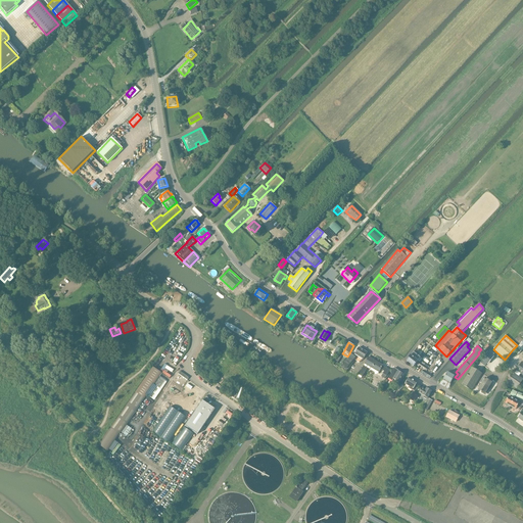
[(359,347),(354,354),(358,357),(354,360),(360,363),(363,360),(367,352),(359,347)]
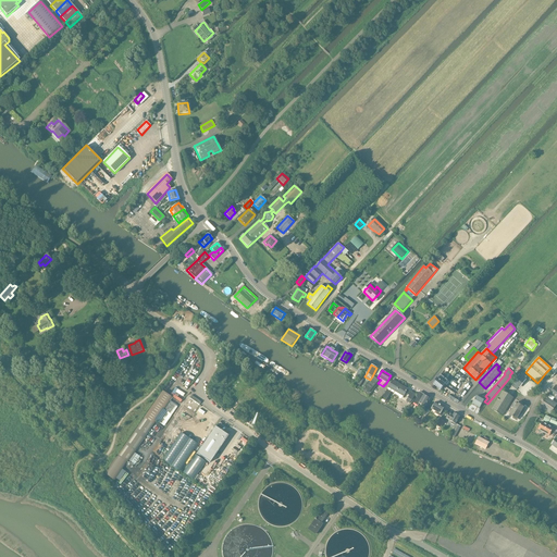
[(445,384),(447,381),(440,375),(437,379),(433,384),(441,390),(445,384)]
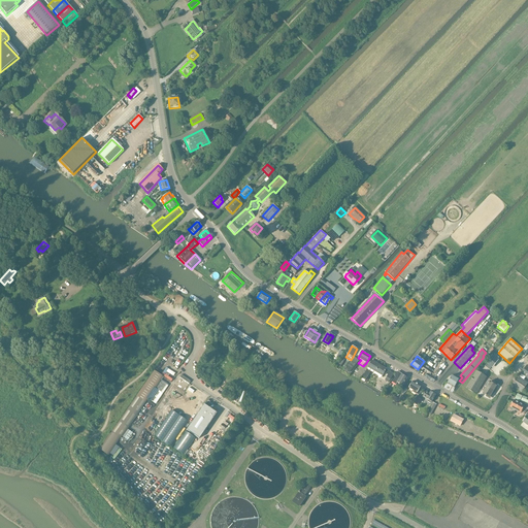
[(350,372),(359,361),(354,357),(344,369),(350,372)]
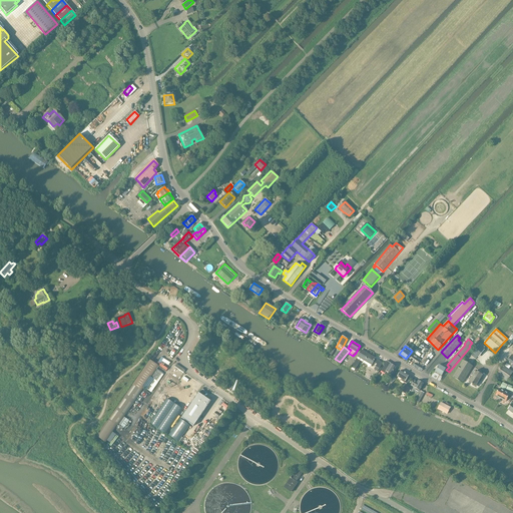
[(372,366),(376,359),(376,358),(375,359),(365,353),(365,352),(362,351),(358,358),(371,365),(371,366),(372,366)]
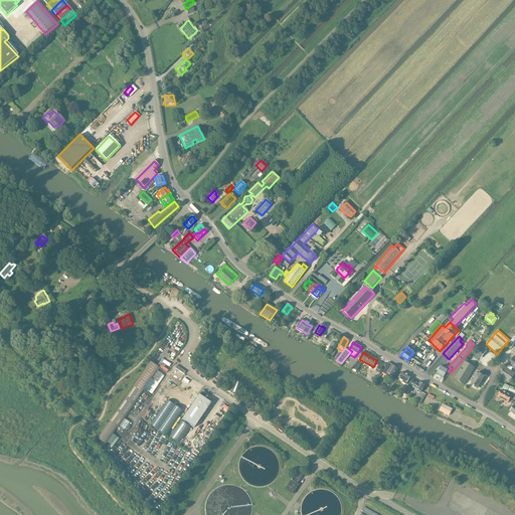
[(356,371),(362,362),(358,360),(353,369),(356,371)]
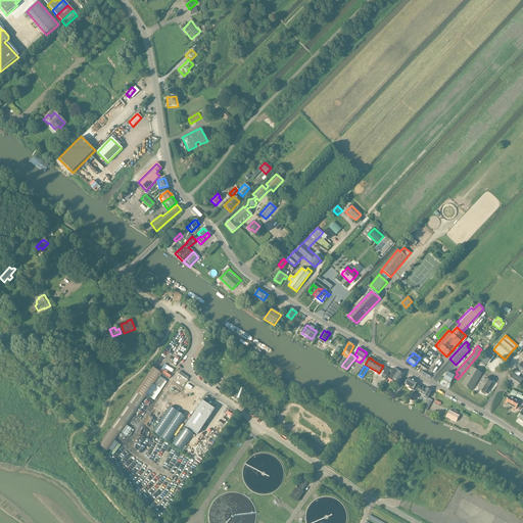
[(382,366),(380,370),(384,372),(383,374),(381,377),(384,379),(385,379),(386,376),(390,371),(386,368),(382,366)]
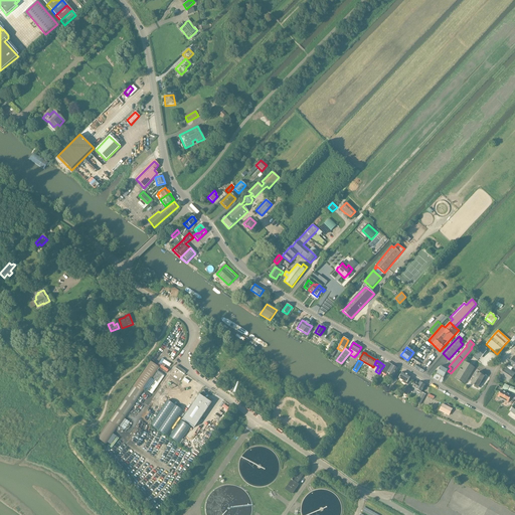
[(159,368),(150,362),(97,439),(106,445),(144,389),(147,390),(148,390),(156,378),(157,378),(160,374),(157,371),(159,368)]
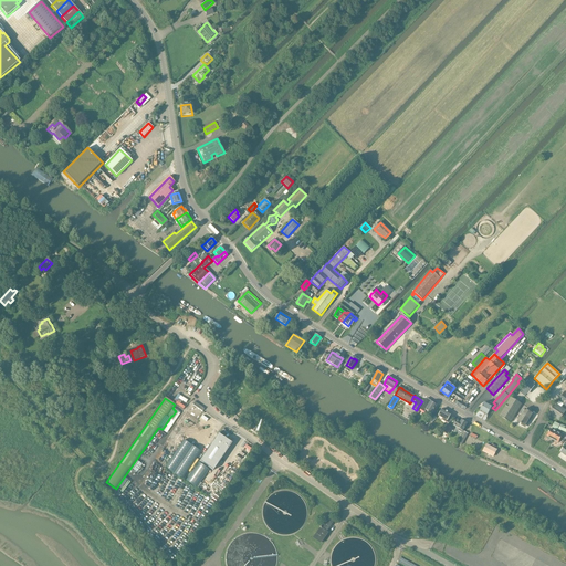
[(511,422),(522,405),(511,398),(500,416),(511,422)]
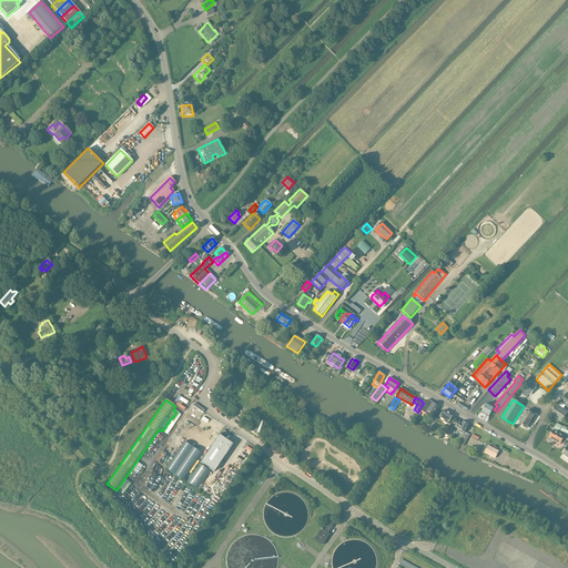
[(433,415),(438,407),(433,403),(428,401),(427,401),(425,405),(426,406),(423,409),(433,415)]
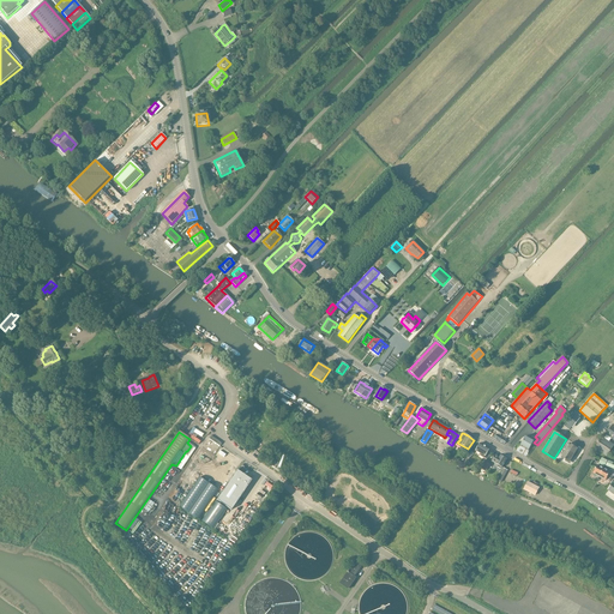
[(529,450),(534,441),(525,438),(521,445),(529,450)]
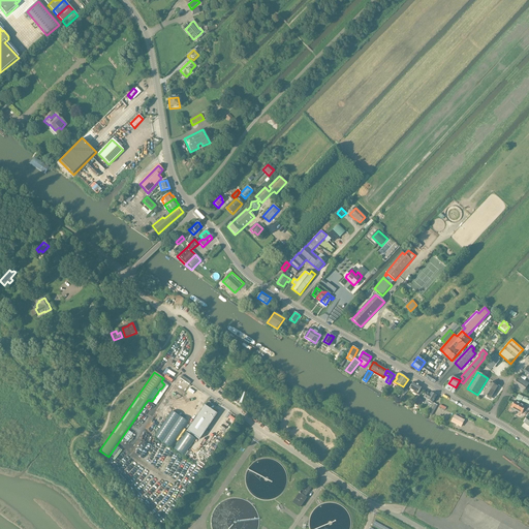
[(523,393),(528,383),(519,377),(512,386),(523,393)]
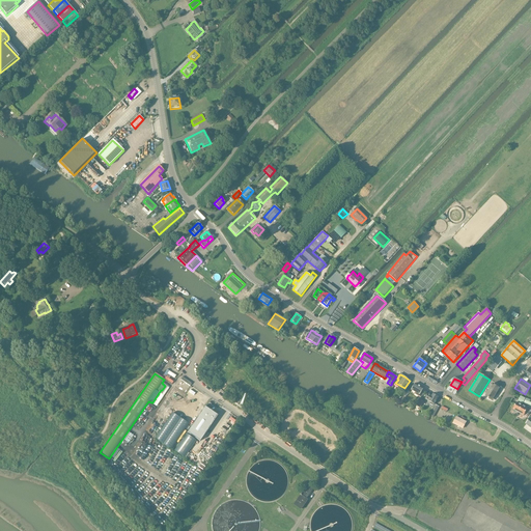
[(419,395),(423,388),(415,384),(412,390),(419,395)]
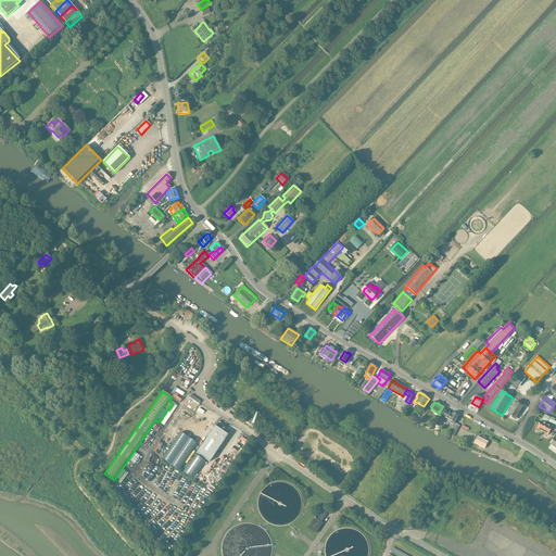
[(515,403),(513,402),(509,406),(513,408),(508,414),(516,418),(522,407),(515,403)]
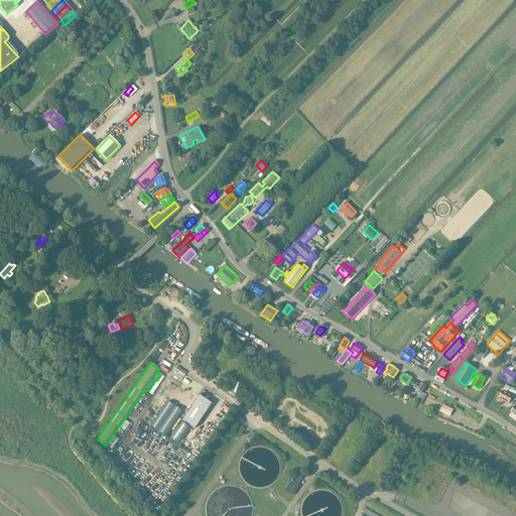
[(165,401),(167,398),(176,385),(168,379),(157,395),(165,401)]
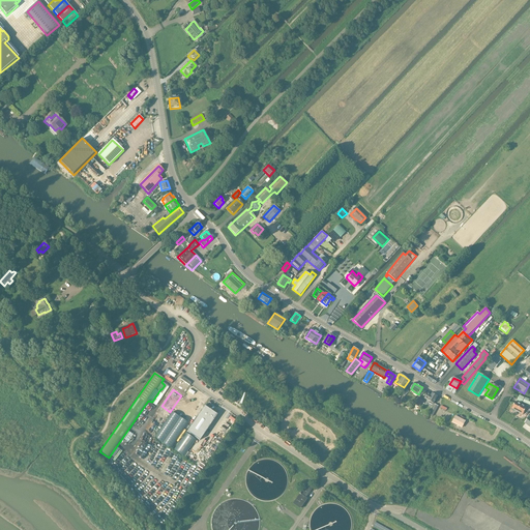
[(424,399),(428,401),(430,402),(430,404),(432,405),(433,404),(434,404),(437,396),(432,393),(431,395),(428,393),(424,399)]
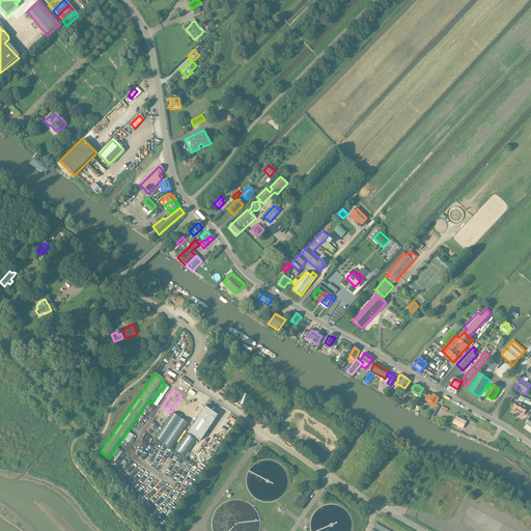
[(420,408),(424,402),(420,399),(416,404),(420,408)]
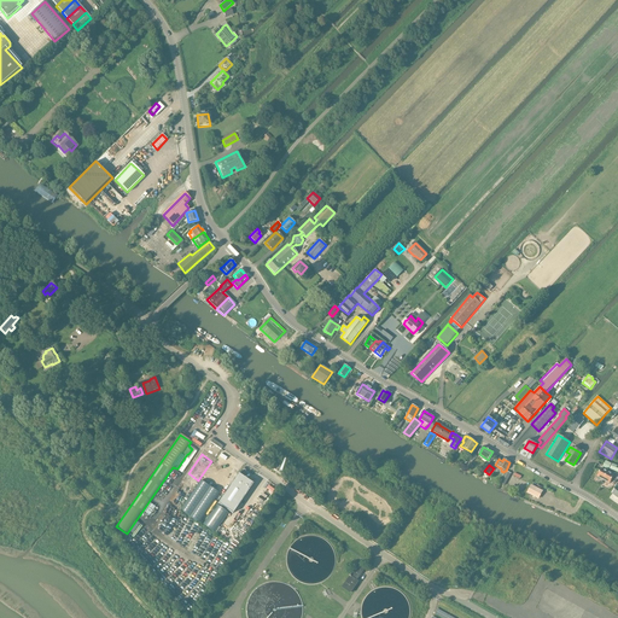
[(596,477),(604,481),(607,472),(601,468),(596,477)]
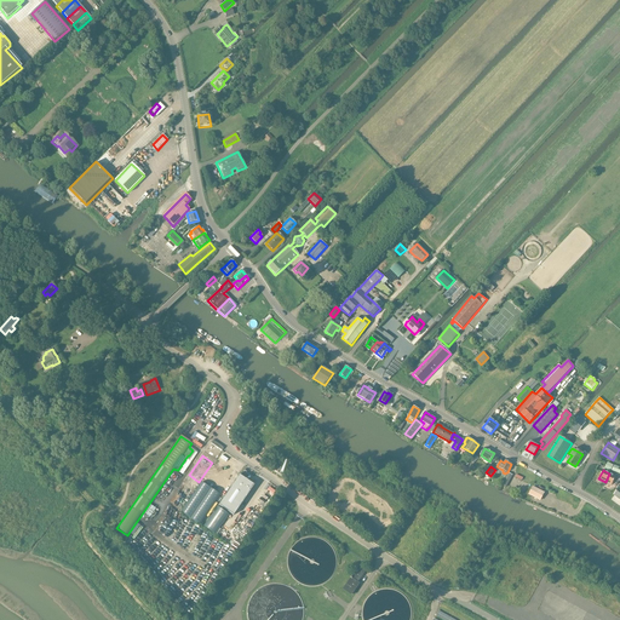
[(609,474),(606,482),(612,486),(615,477),(614,476),(615,474),(613,472),(612,475),(609,474)]
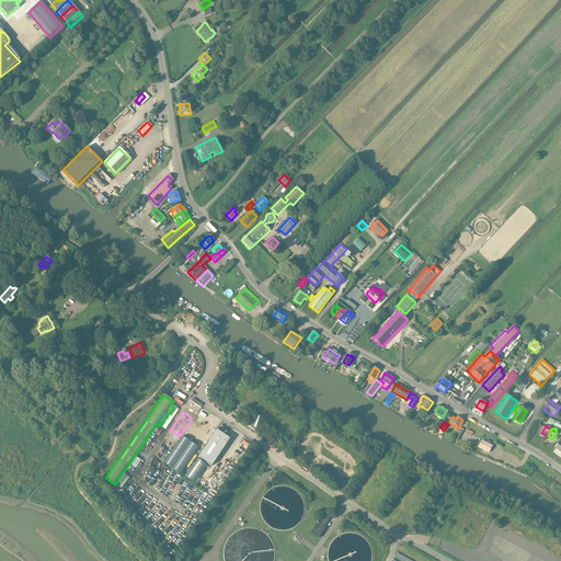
[(216,431),(198,457),(212,466),(229,439),(216,431)]
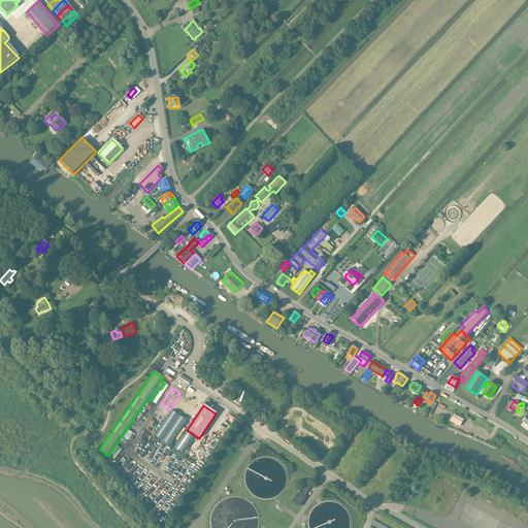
[(161,441),(178,416),(171,410),(154,436),(161,441)]
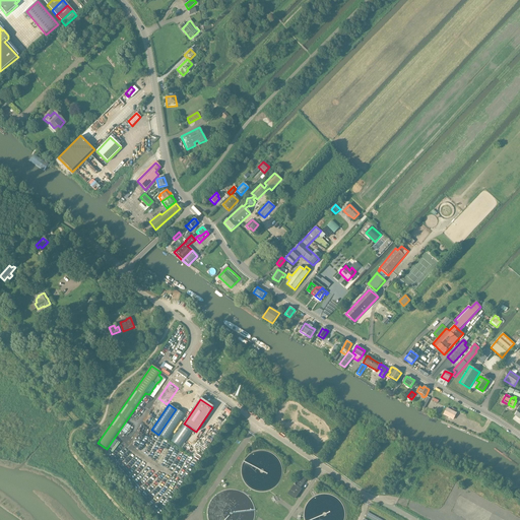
[(453,419),(456,413),(447,408),(444,414),(453,419)]
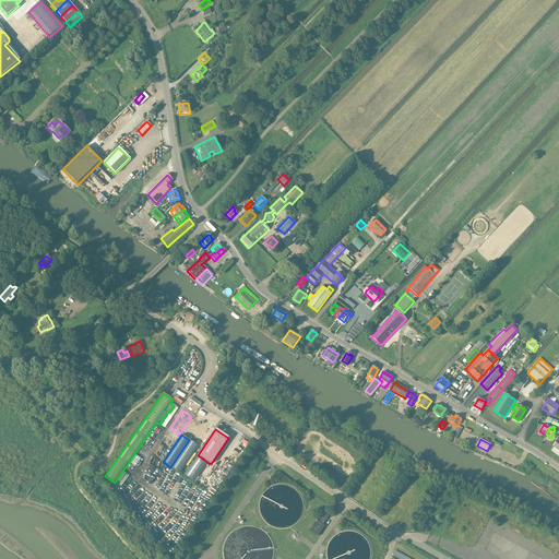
[(179,473),(198,445),(190,440),(171,467),(179,473)]
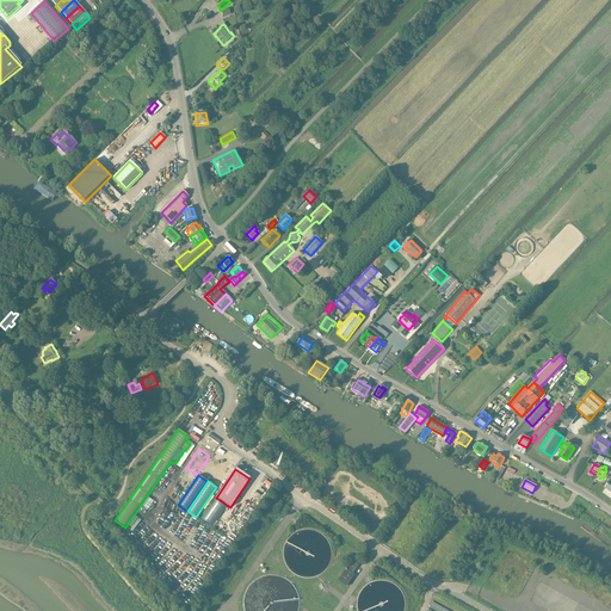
[(211,526),(226,507),(214,499),(201,519),(211,526)]
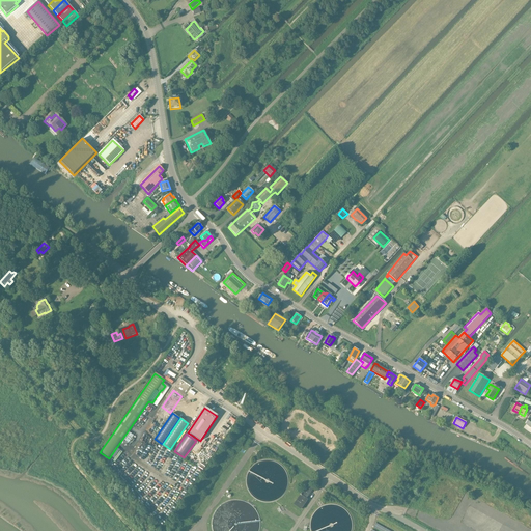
[(306,499),(313,488),(308,484),(294,505),(301,509),(308,500),(306,499)]
